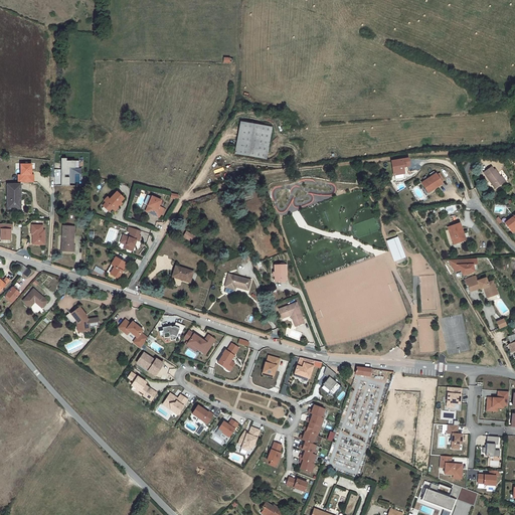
[(265,160),(271,128),(238,122),(233,154),(265,160)]
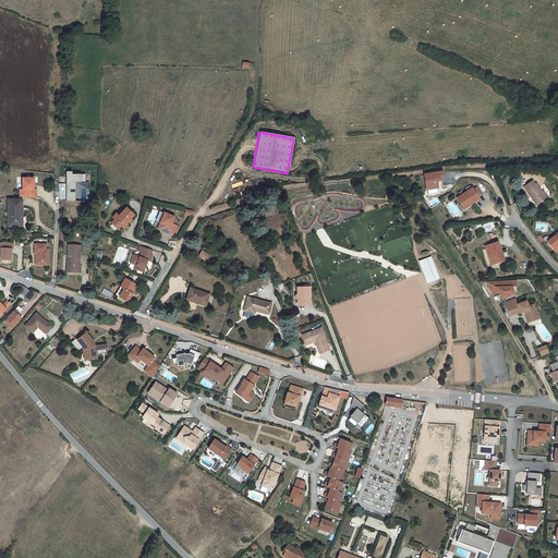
[(444,171),(425,173),(427,189),(439,187),(438,180),(445,179),(444,171)]
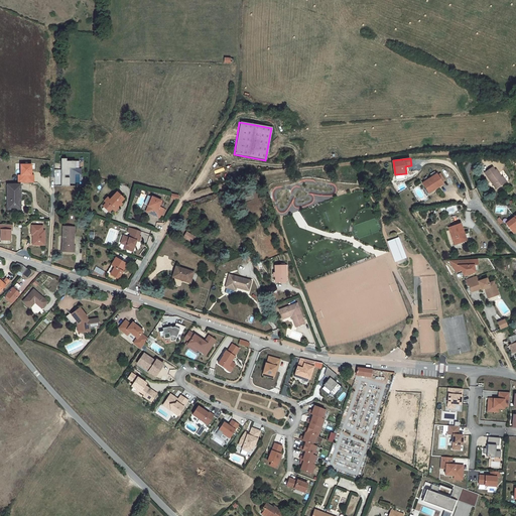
[(68,159),(61,159),(61,185),(71,185),(71,168),(77,168),(77,161),(68,161),(68,159)]
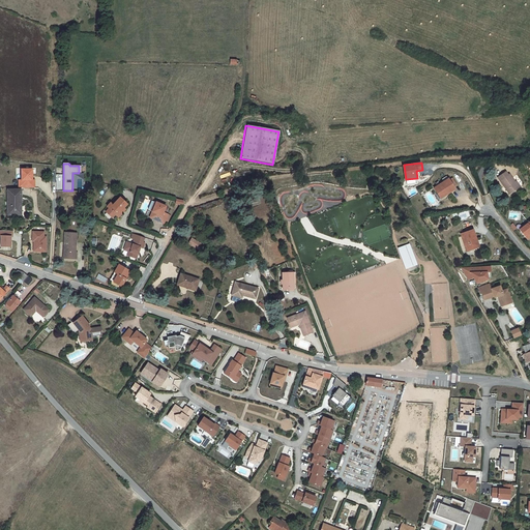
[(33,169),(22,169),(22,180),(20,180),(20,187),(35,187),(35,180),(33,180),(33,169)]
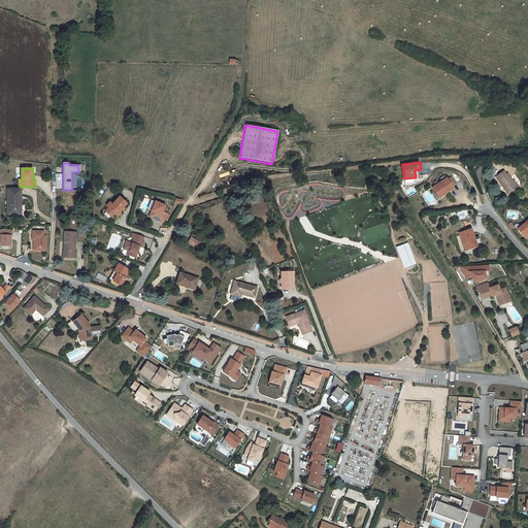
[(510,176),(507,173),(499,178),(510,195),(519,190),(515,184),(516,183),(512,176),(510,176)]
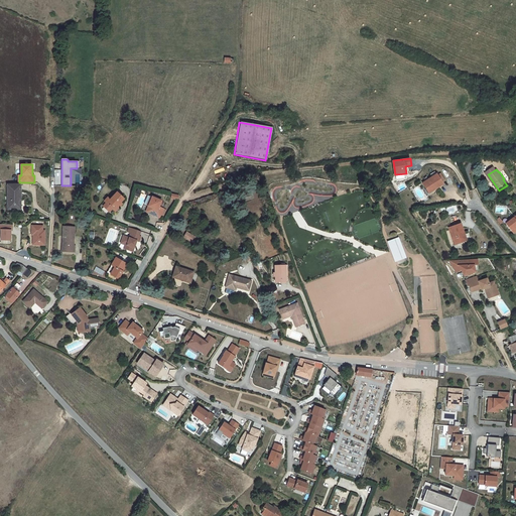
[(423,183),(427,190),(434,186),(436,189),(443,184),(437,174),(433,177),(429,179),(426,180),(423,183)]
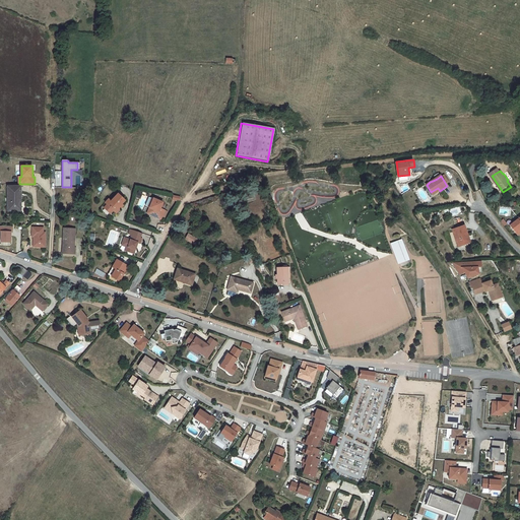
[(20,208),(20,186),(8,186),(8,210),(14,210),(15,208),(20,208)]
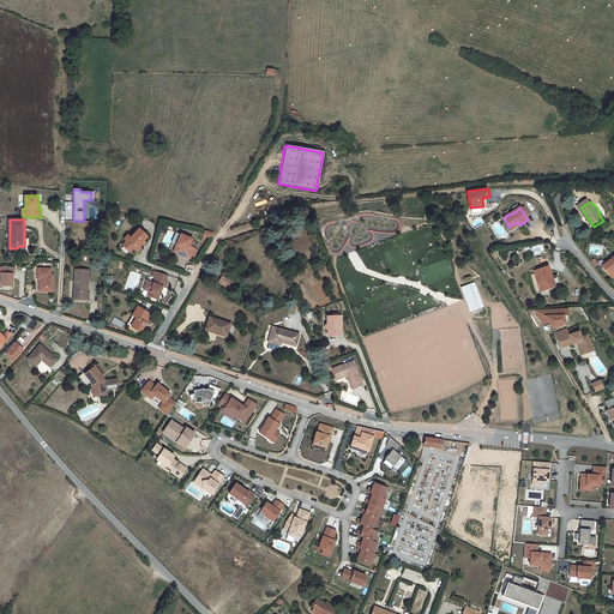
[(298,230),(295,228),(289,230),(293,240),(302,236),(300,230),(298,230)]
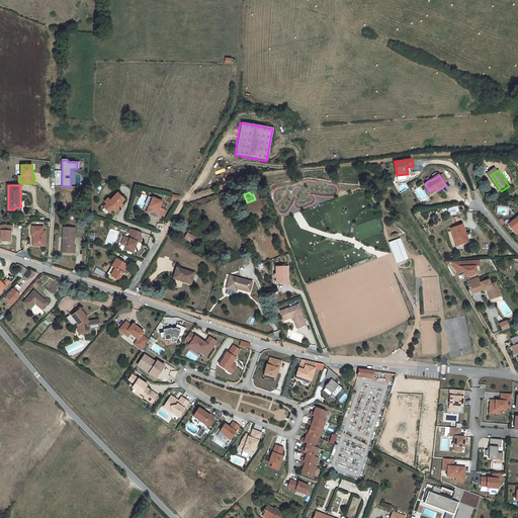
[(105,203),(111,209),(112,210),(115,206),(116,207),(123,200),(116,193),(109,200),(109,199),(105,203)]
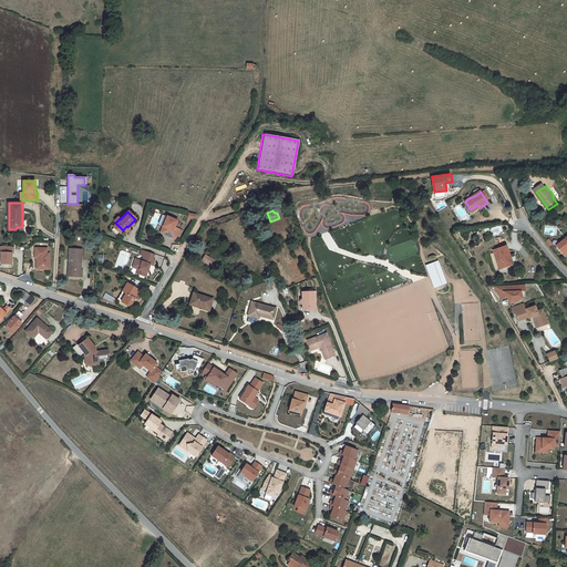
[(178,220),(167,216),(163,225),(162,230),(168,233),(167,235),(175,238),(179,229),(175,227),(178,220)]
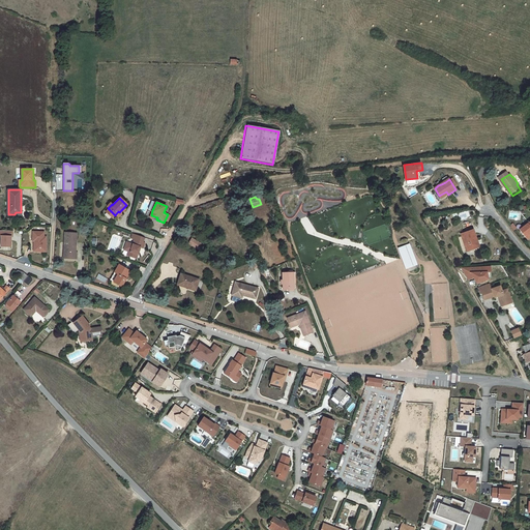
[(111,217),(114,214),(108,208),(105,211),(111,217)]
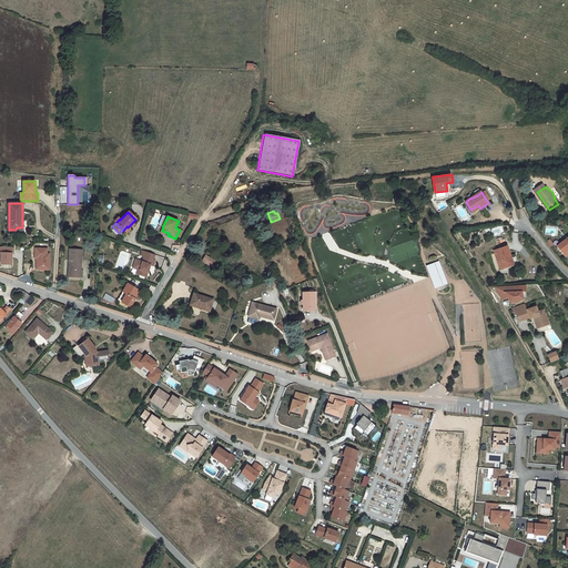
[(492,227),(493,235),(504,233),(503,226),(492,227)]
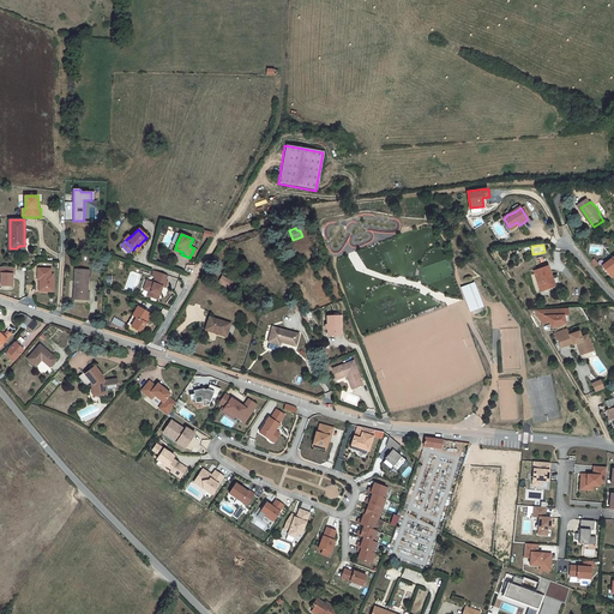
[(613,260),(603,269),(612,280),(613,278),(613,260)]
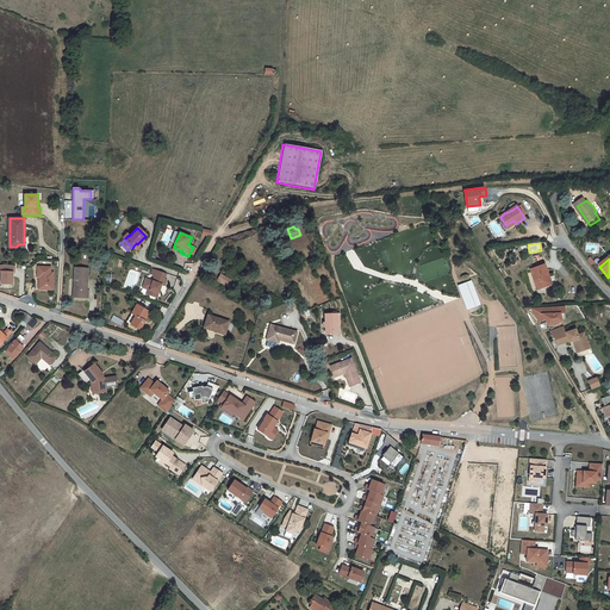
[(0,272),(1,273),(1,285),(13,285),(13,266),(0,266),(0,272)]
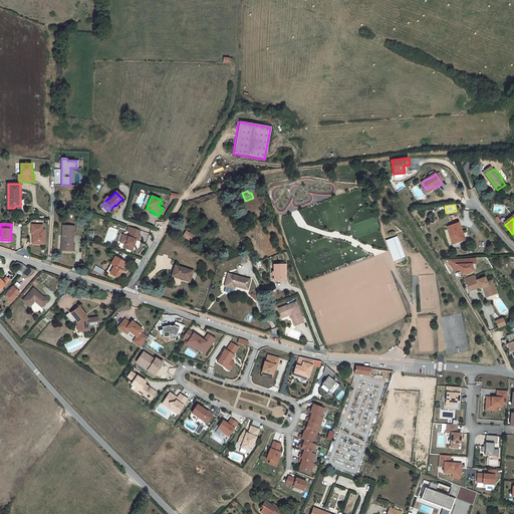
[(42,229),(43,225),(32,225),(31,229),(33,229),(32,242),(33,242),(33,244),(43,245),(44,229),(42,229)]
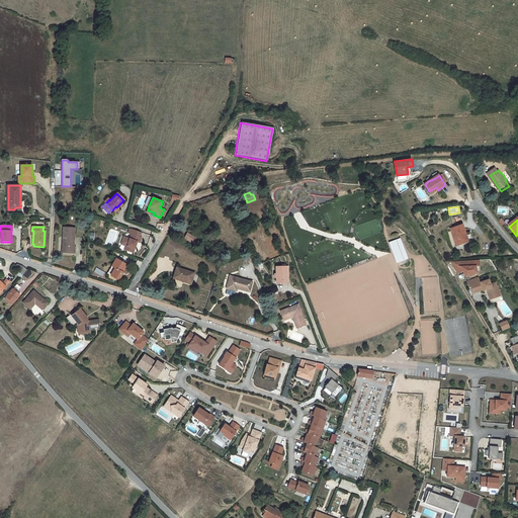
[(465,236),(463,227),(451,231),(456,248),(464,246),(462,237),(465,236)]
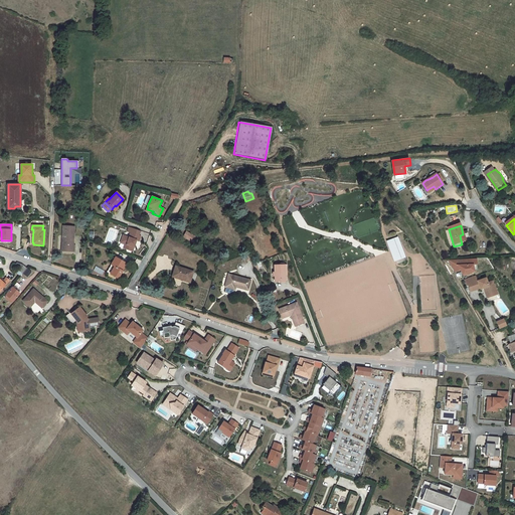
[(73,245),(74,227),(64,226),(62,250),(75,251),(75,245),(73,245)]
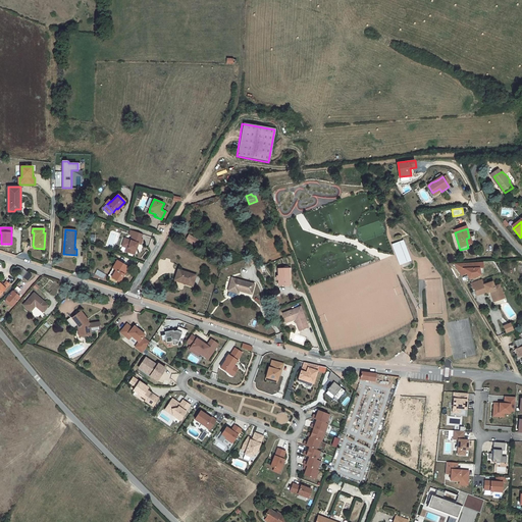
[(197,240),(189,235),(186,241),(194,246),(197,240)]
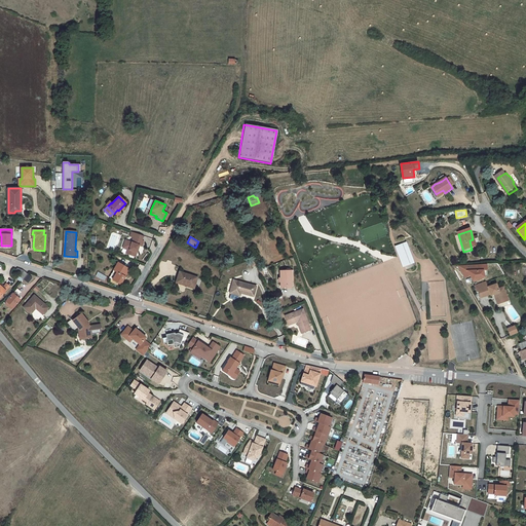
[(141,247),(142,241),(134,238),(132,242),(125,240),(122,249),(126,250),(124,254),(135,258),(136,254),(135,253),(136,250),(137,250),(139,247),(141,247)]
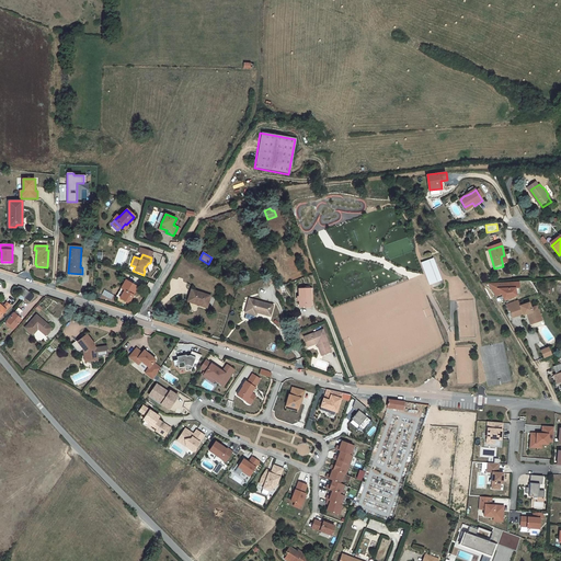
[(423,263),(432,285),(437,283),(436,279),(439,278),(433,263),(431,264),(430,261),(423,263)]
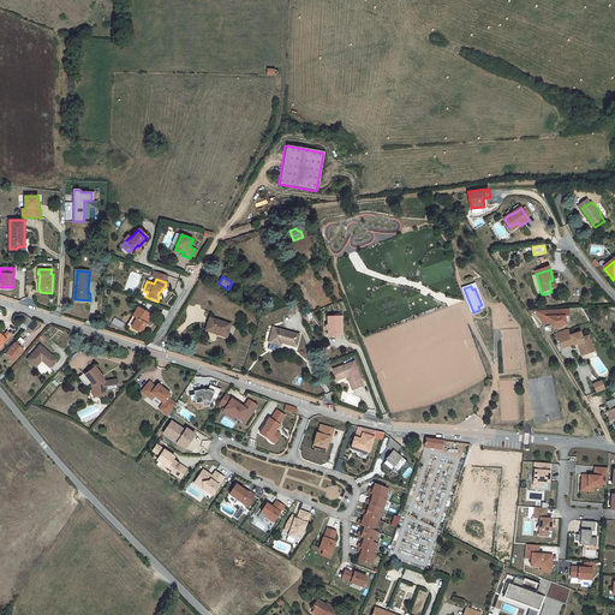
[(137,309),(131,317),(135,320),(133,321),(135,322),(130,328),(139,333),(142,328),(142,324),(144,326),(149,316),(137,309)]
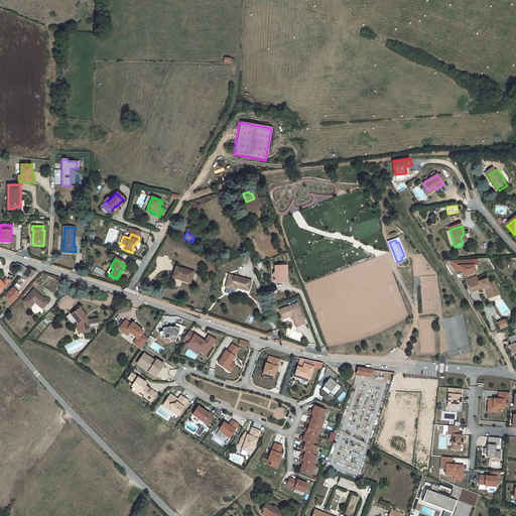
[(20,275),(24,269),(20,265),(14,263),(11,266),(17,270),(15,272),(20,275)]
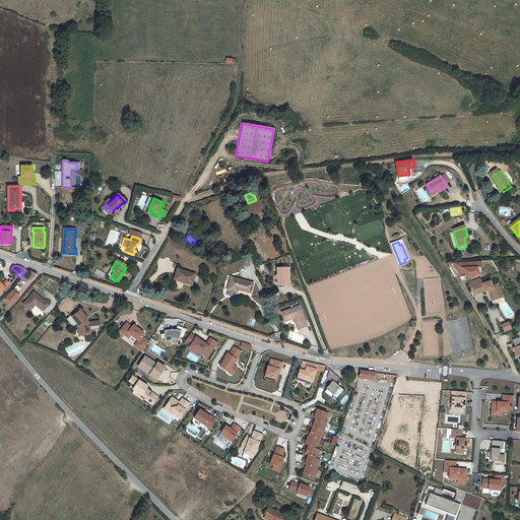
[(480,265),(453,266),(460,277),(465,274),(468,280),(478,276),(477,270),(481,270),(480,265)]
